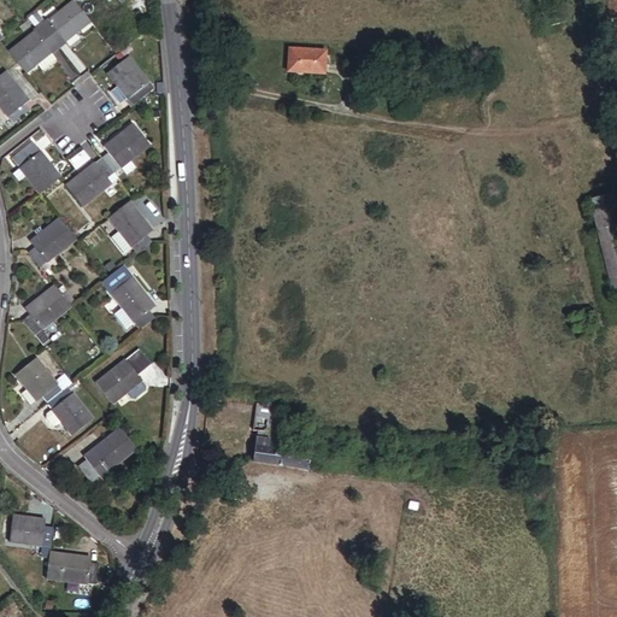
[(66,43),(92,23),(75,3),(47,24),(42,28),(54,43),(62,37),(66,43)]
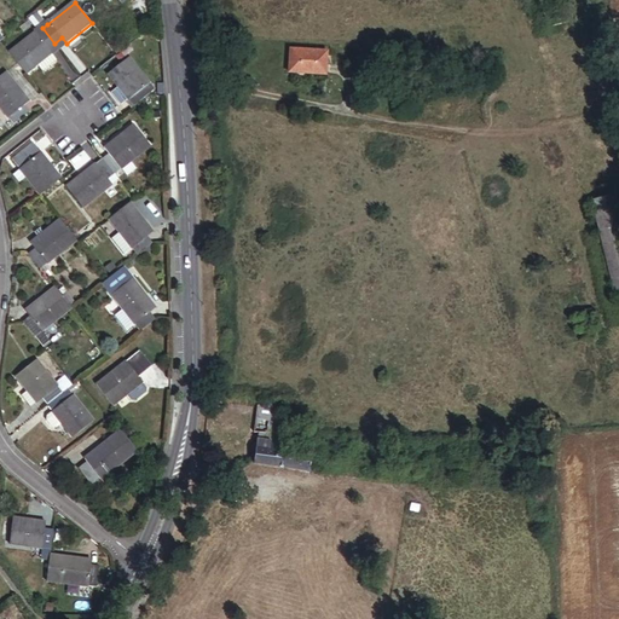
[(47,24),(39,13),(34,17),(42,28),(47,24)]
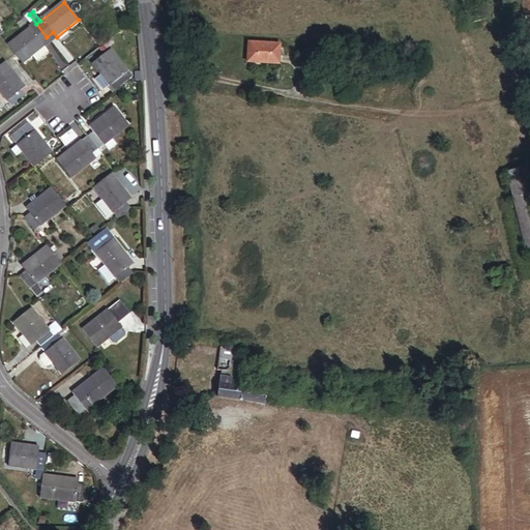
[(36,24),(29,15),(26,17),(33,27),(36,24)]
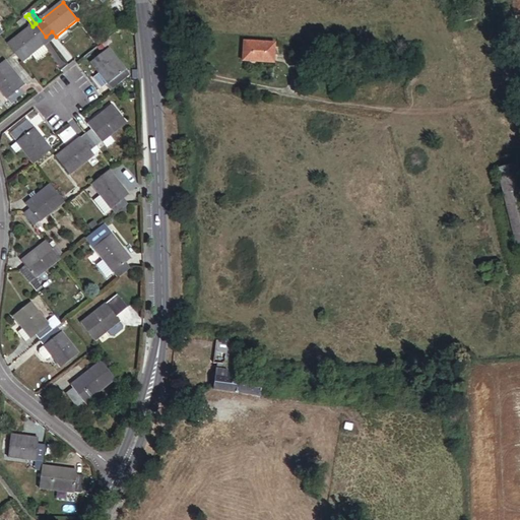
[(122,26),(118,21),(112,25),(116,30),(122,26)]
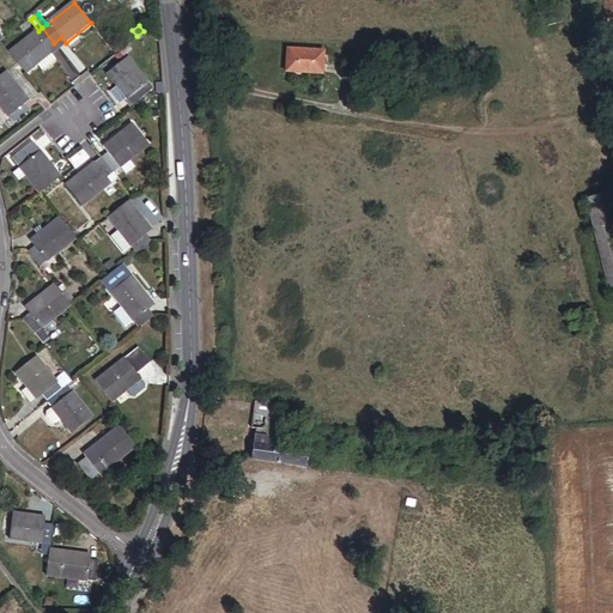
[(52,54),(59,48),(54,43),(42,28),(38,31),(11,53),(26,73),(37,65),(43,72),(58,60),(52,54)]
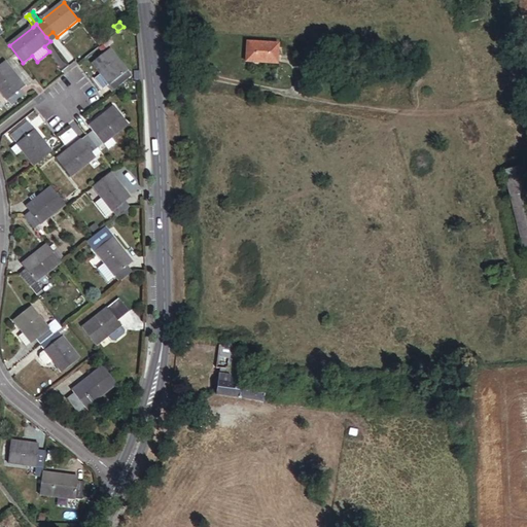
[(102,53),(114,43),(111,39),(99,48),(102,53)]
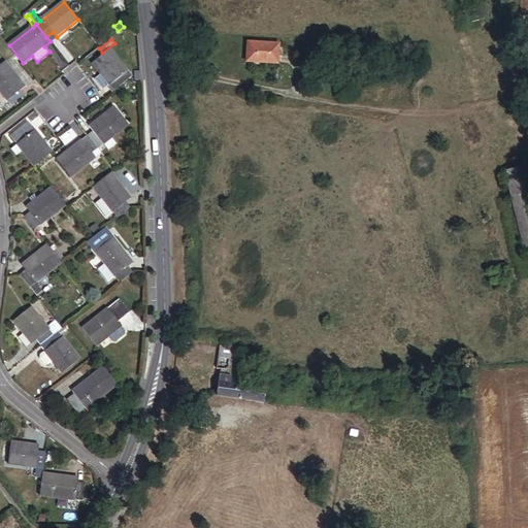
[(277,43),(246,41),(245,61),(275,63),(277,43)]
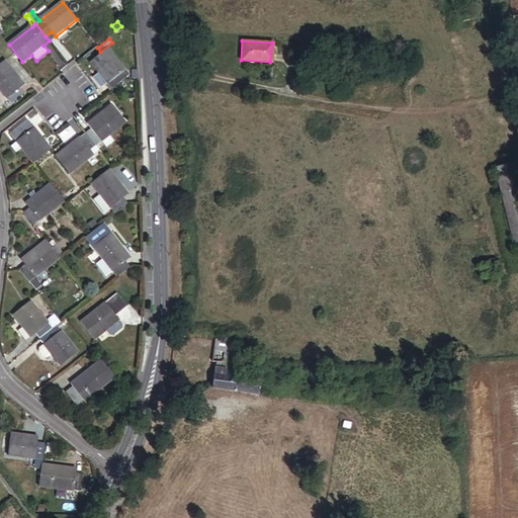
[(131,76),(109,49),(92,62),(100,73),(93,78),(101,89),(108,84),(112,90),(131,76)]
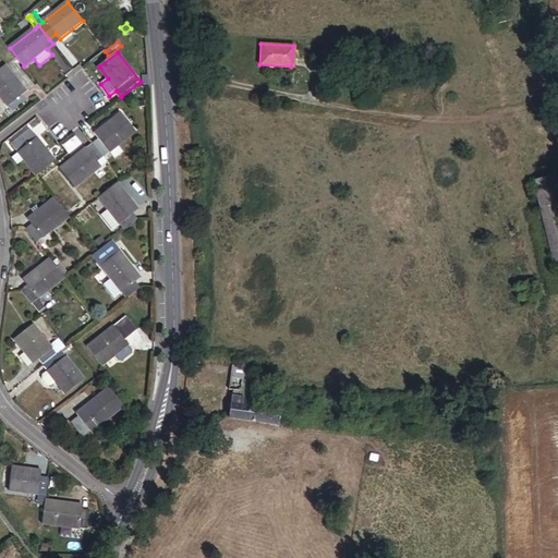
[(27,92),(7,65),(0,70),(0,96),(13,112),(27,101),(22,96),(27,92)]
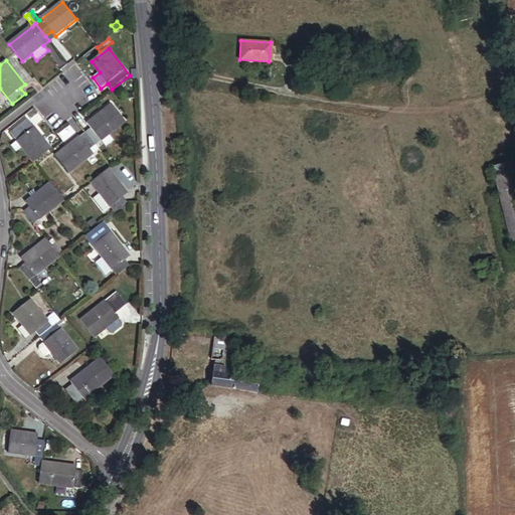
[(96,145),(126,122),(113,105),(88,124),(92,129),(86,133),(96,145)]
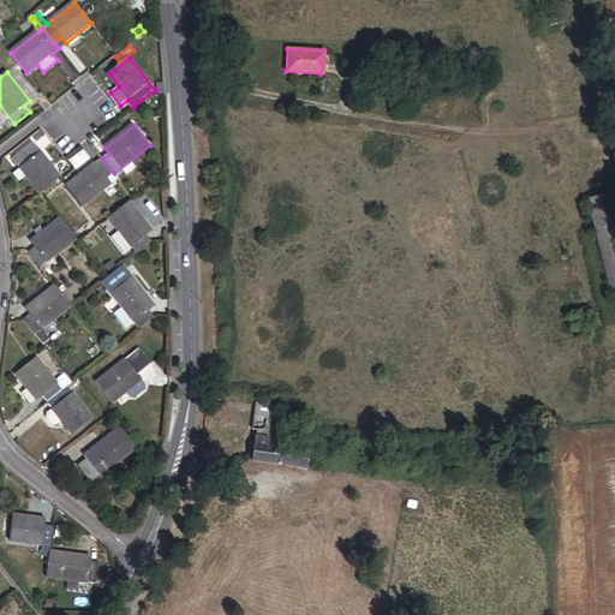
[(61,178),(33,142),(12,157),(21,168),(27,175),(41,193),(61,178)]
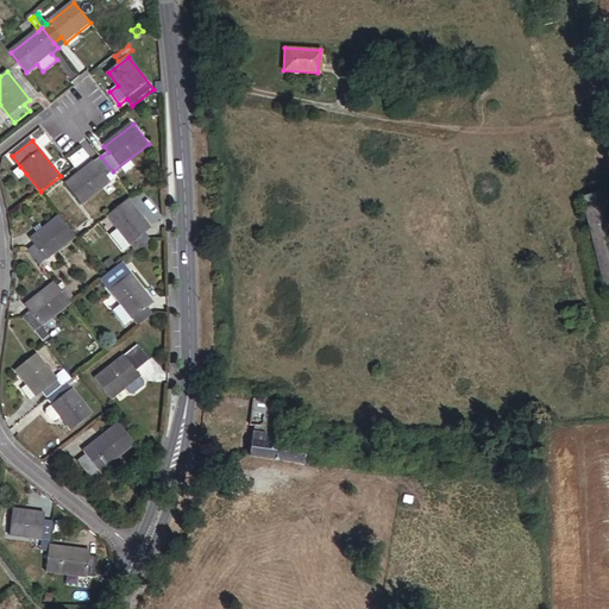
[(82,205),(118,177),(113,171),(101,157),(67,184),(82,205)]
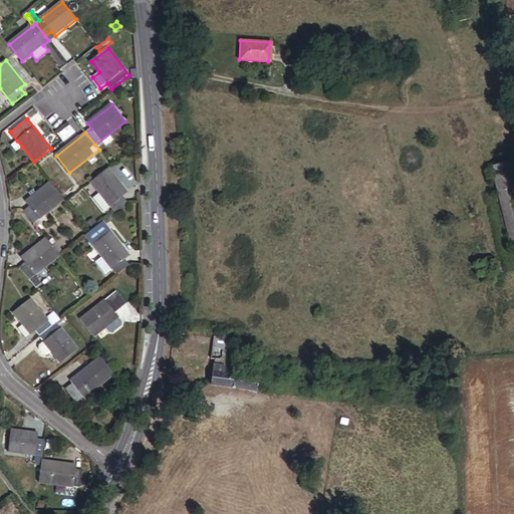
[(22,147),(17,141),(12,146),(16,152),(22,147)]
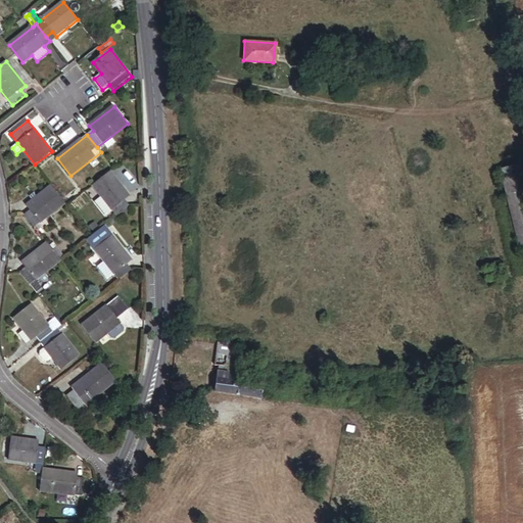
[(124,200),(128,197),(109,174),(92,187),(99,197),(94,202),(104,216),(110,210),(114,217),(117,215),(128,207),(129,206),(124,200)]
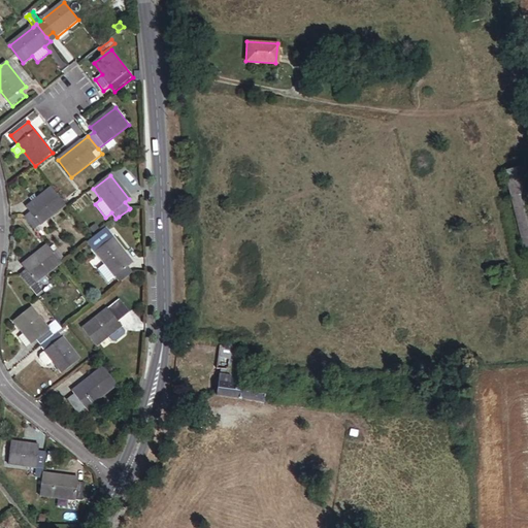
[(35,230),(66,205),(52,188),(37,199),(32,202),(26,207),(30,211),(24,217),(35,230)]
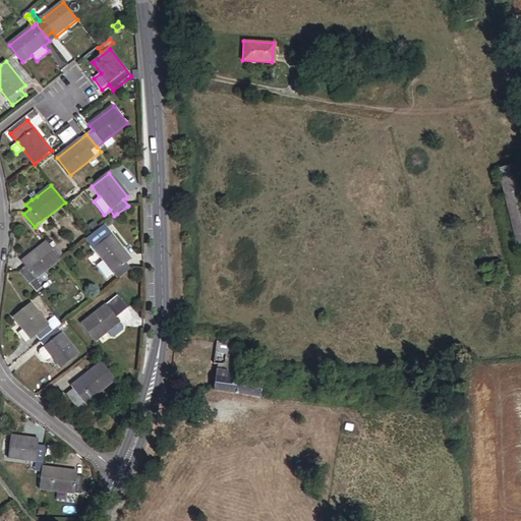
[(520,191),(503,196),(517,255),(520,253),(520,191)]
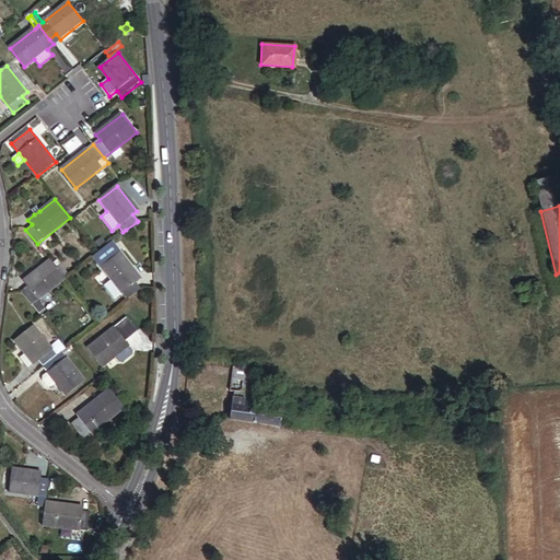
[(128,233),(139,225),(137,222),(126,230),(128,233)]
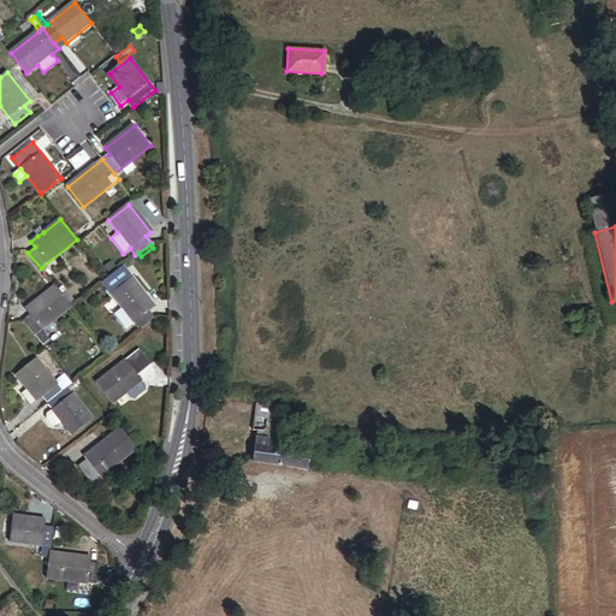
[(116,267),(111,261),(104,266),(108,272),(116,267)]
